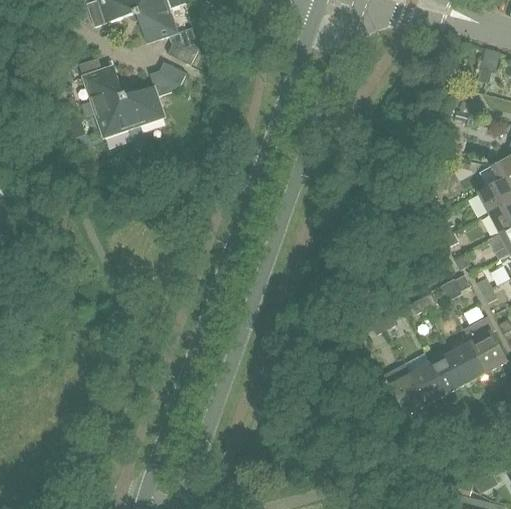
[(85,0),(94,26),(132,14),(135,8),(131,0),(85,0)]
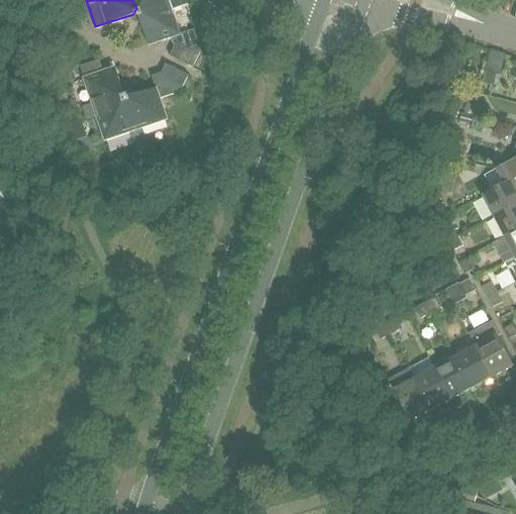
[(181,4),(179,0),(132,0),(136,8),(140,11),(169,2),(171,8),(181,4)]
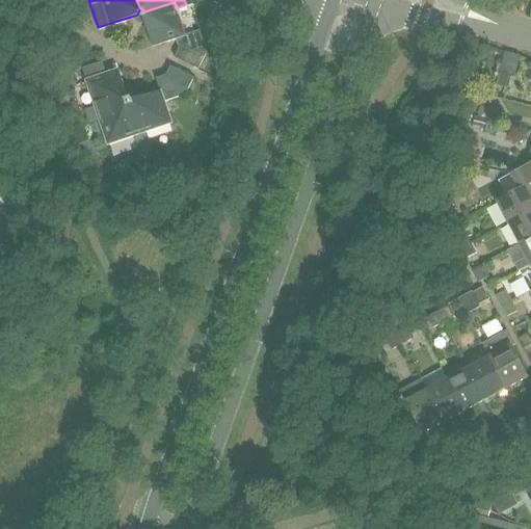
[(184,33),(176,8),(174,2),(144,11),(142,17),(152,45),(176,36),(179,46),(206,48),(200,28),(184,33)]
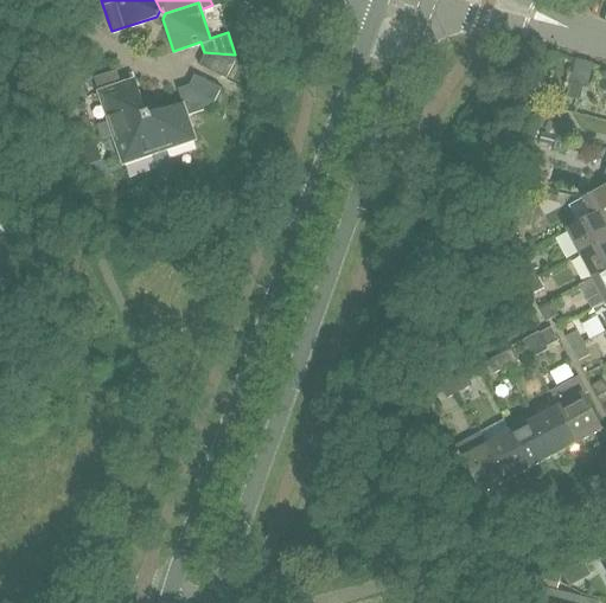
[(236,57),(235,55),(204,52),(198,63),(225,77),(236,57)]
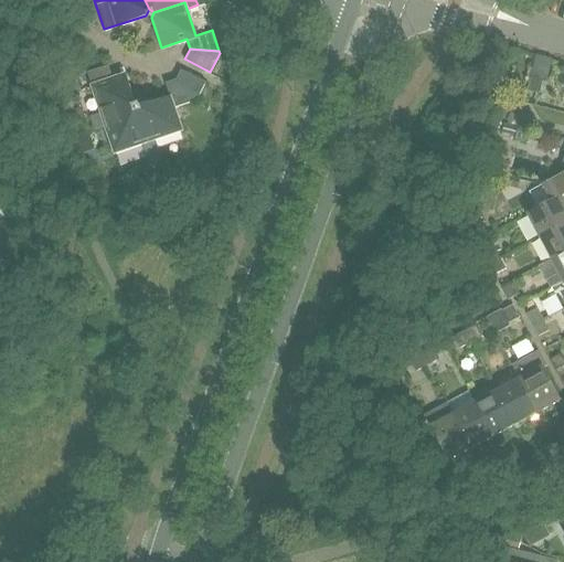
[(176,77),(194,98),(197,98),(205,81),(180,67),(176,77)]
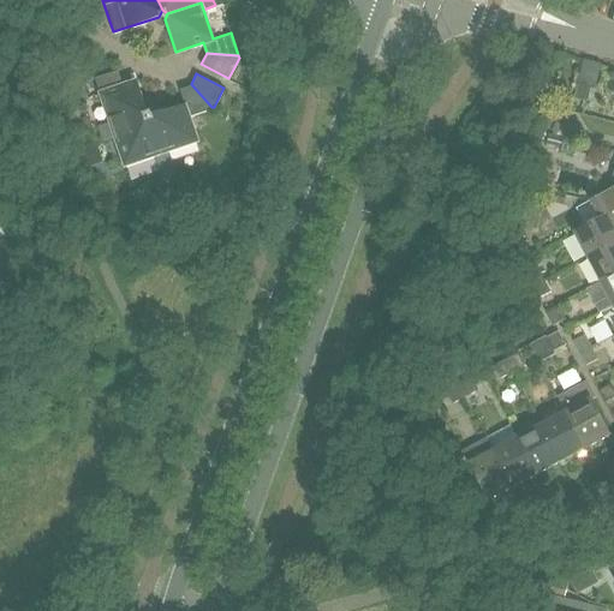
[(112,127),(144,117),(147,109),(136,78),(99,91),(109,120),(97,125),(102,139),(114,135),(112,127)]
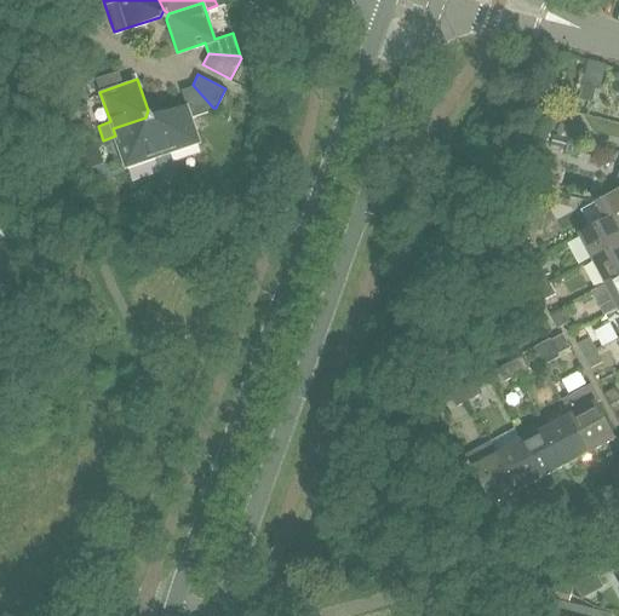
[(595,85),(582,81),(578,95),(591,98),(595,85)]
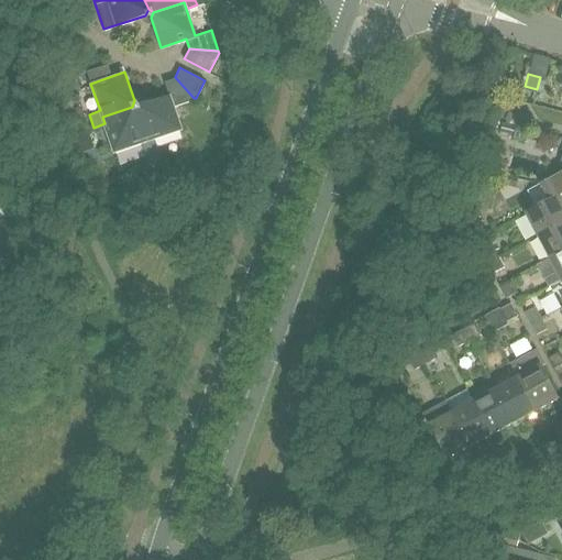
[(173,106),(194,98),(175,77),(164,80),(168,94),(140,103),(136,109),(147,139),(154,136),(180,128),(173,106)]
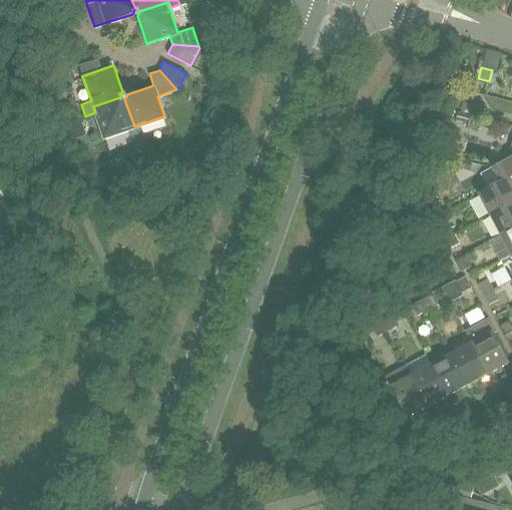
[(134,126),(124,99),(120,97),(93,106),(95,112),(103,137),(128,129),(131,138),(143,134),(140,124),(134,126)]
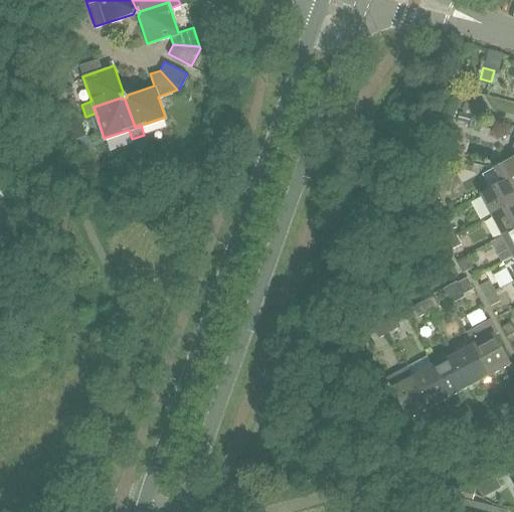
[(471,114),(483,117),(486,104),(474,102),(471,114)]
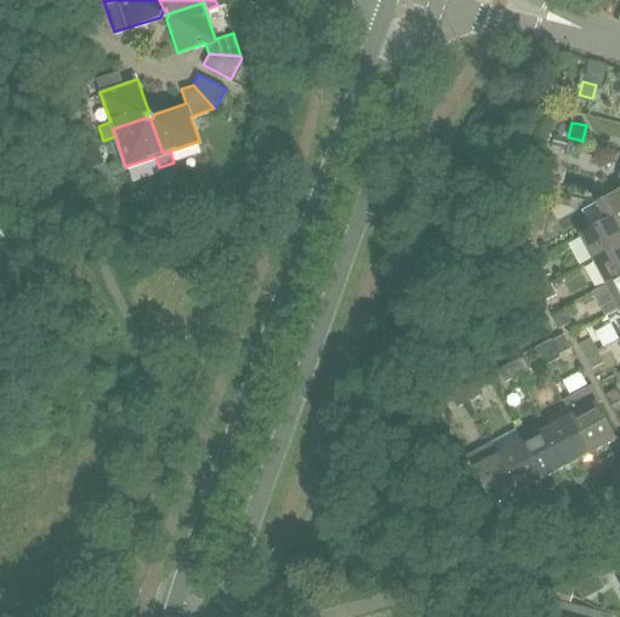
[(566,148),(568,137),(553,133),(551,144),(566,148)]
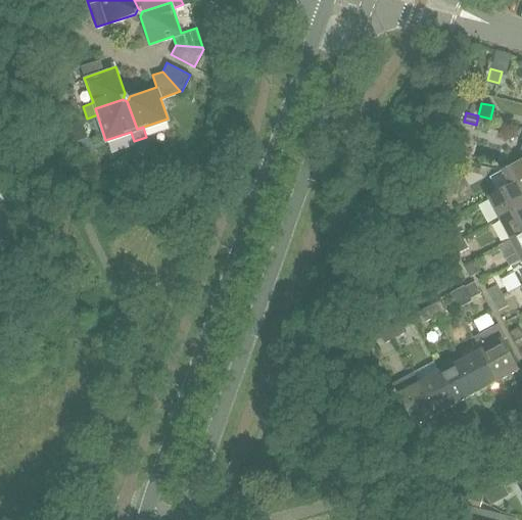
[(488,128),(490,119),(478,115),(476,126),(488,128)]
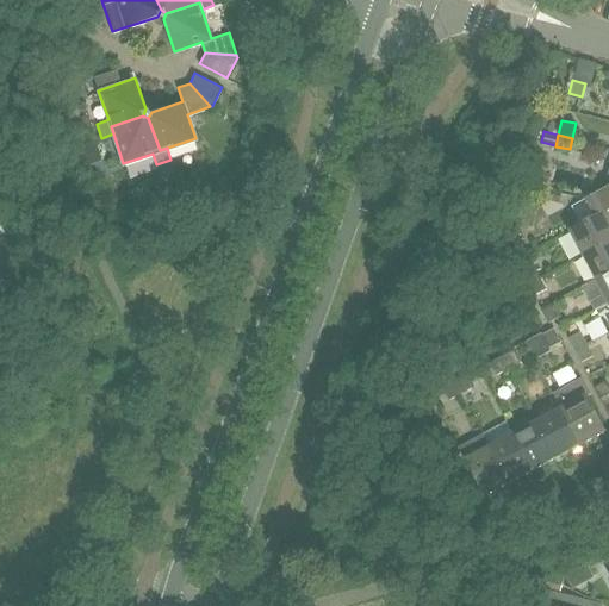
[(93,147),(76,151),(82,168),(99,163),(93,147)]
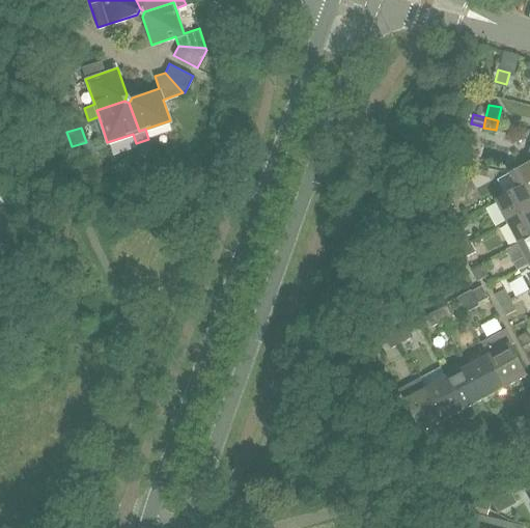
[(148,139),(136,143),(139,154),(151,149),(148,139)]
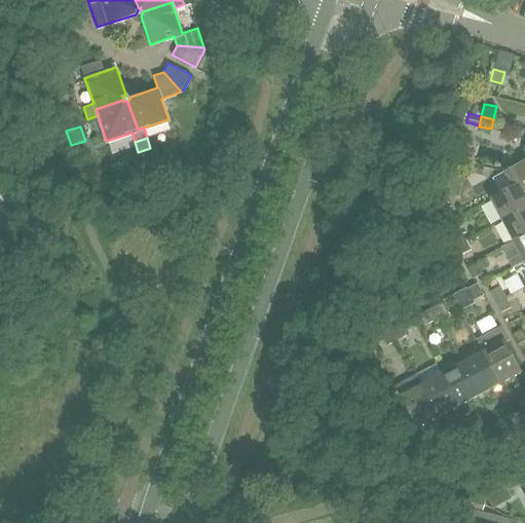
[(524,158),(504,170),(513,185),(513,186),(522,181),(524,179),(524,158)]
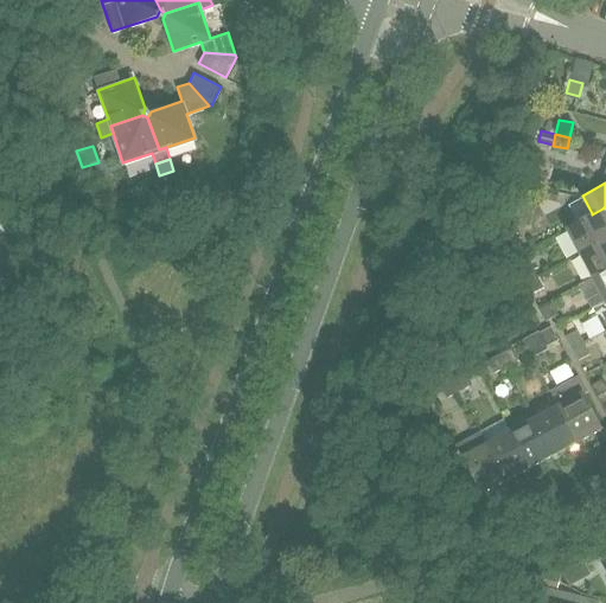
[(605,236),(605,216),(603,209),(592,215),(592,213),(566,228),(579,251),(605,236)]
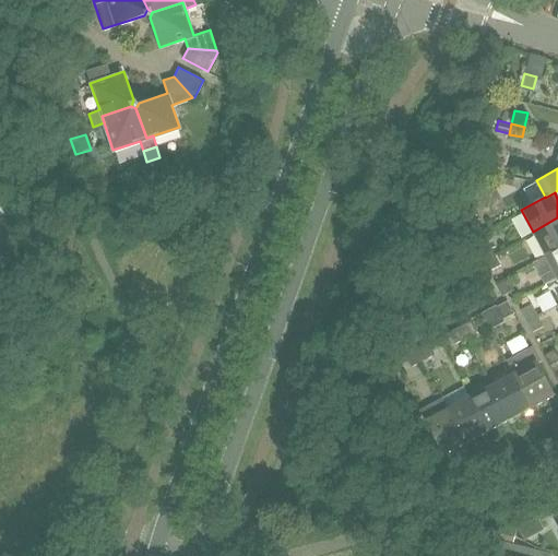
[(479,220),(474,210),(463,216),(467,226),(479,220)]
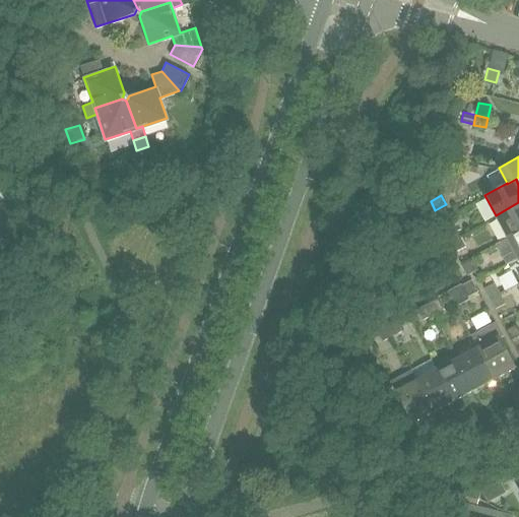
[(507,237),(518,229),(518,202),(496,215),(507,237)]
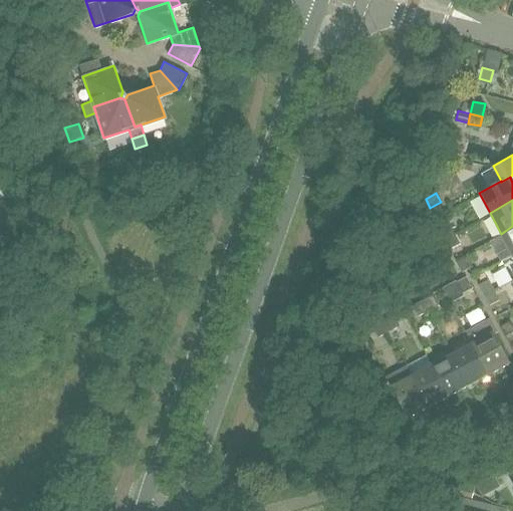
[(443,238),(454,232),(449,224),(439,229),(443,238)]
